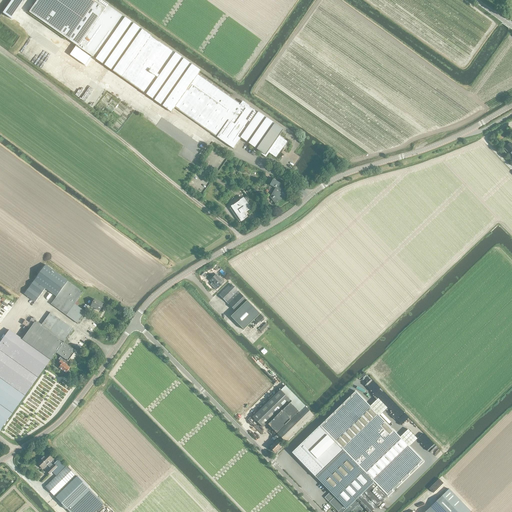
[(260,153),(265,156),(268,152),(275,157),(284,145),(285,145),(287,142),(279,136),(283,130),(243,101),(241,104),(198,74),(200,71),(108,6),(108,5),(100,0),(37,0),(29,12),(171,112),(175,107),(208,130),(217,137),(233,149),(241,138),(261,152),(260,153)]
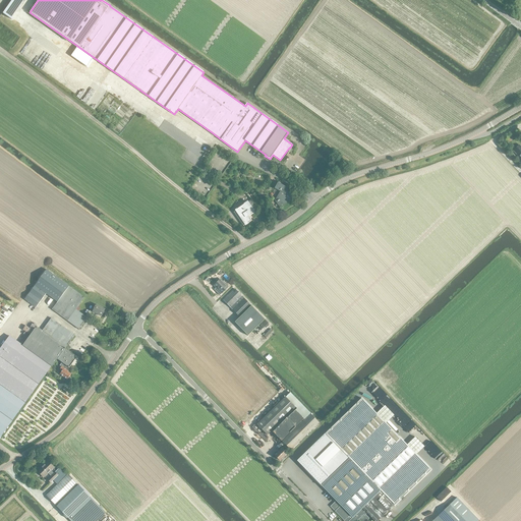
[(11,17),(18,7),(15,5),(14,6),(12,4),(13,4),(10,2),(3,12),(11,17)]
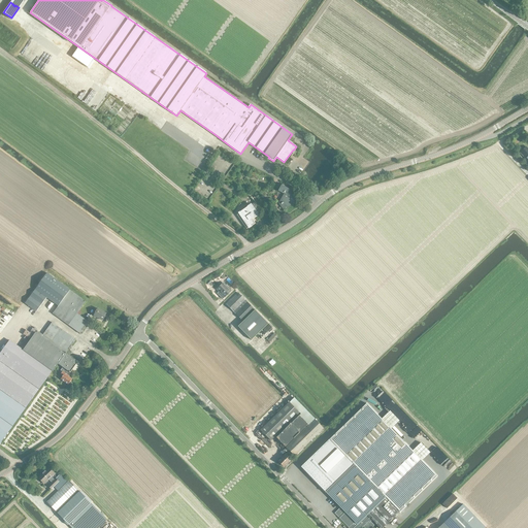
[(21,53),(25,57),(32,48),(29,45),(27,48),(25,46),(21,53)]
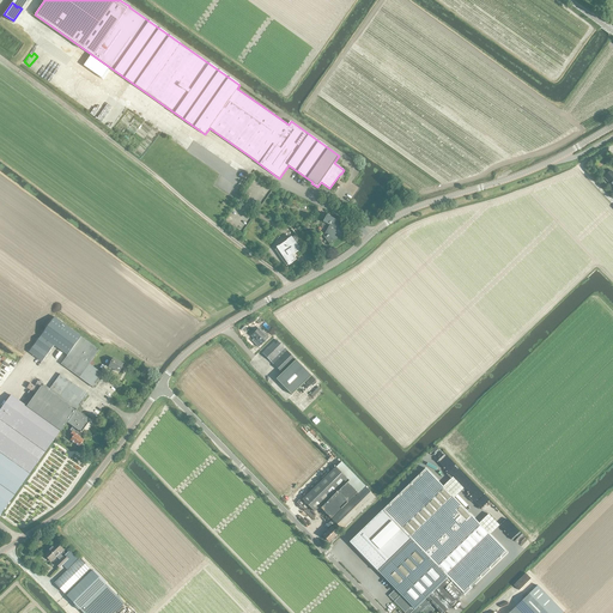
[(84,66),(102,78),(109,68),(91,56),(84,66)]
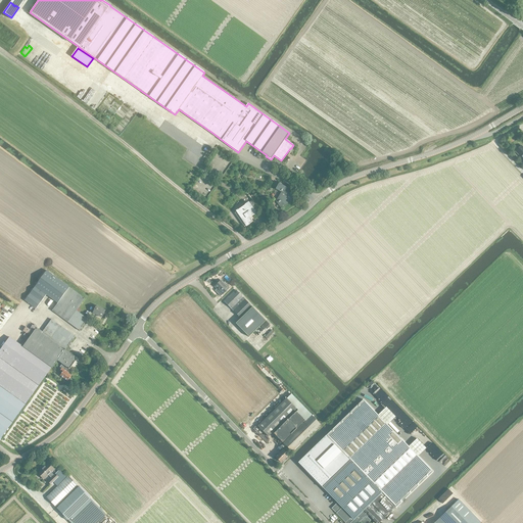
[(44,53),(37,63),(43,67),(49,56),(44,53)]
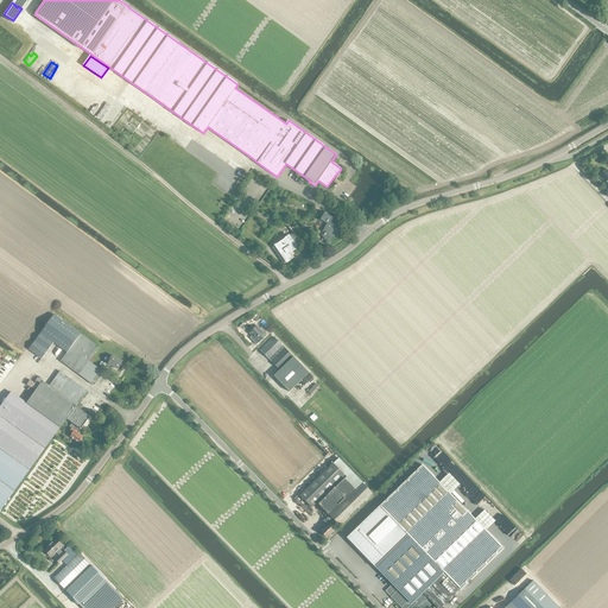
[(324,213),(321,220),(327,223),(321,234),(325,241),(333,236),(333,235),(340,230),(335,223),(336,220),(324,213)]
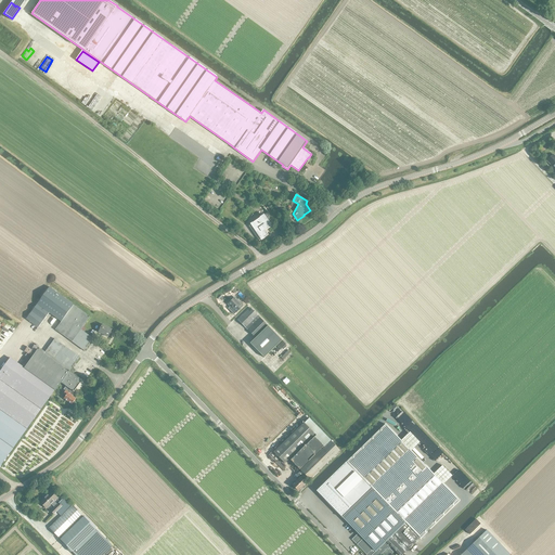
[(268,235),(265,230),(267,228),(268,229),(271,226),(270,224),(274,221),(268,213),(249,226),(259,241),(268,235)]
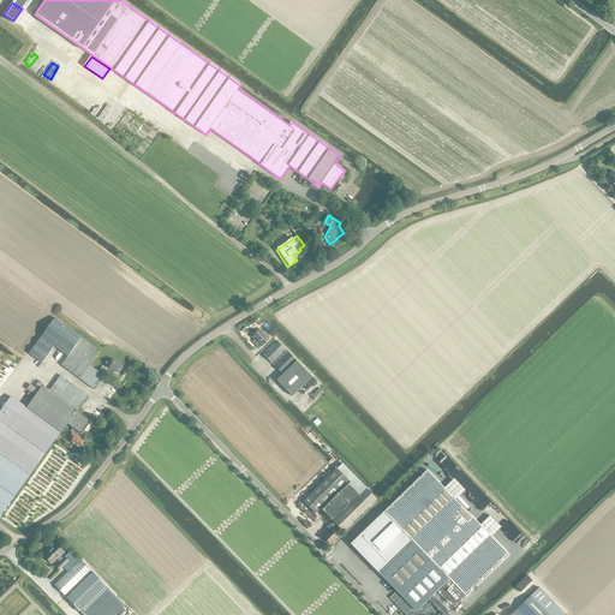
[(55,318),(41,336),(29,353),(42,363),(54,346),(69,356),(61,365),(94,388),(103,375),(90,365),(100,351),(82,338),(55,318)]
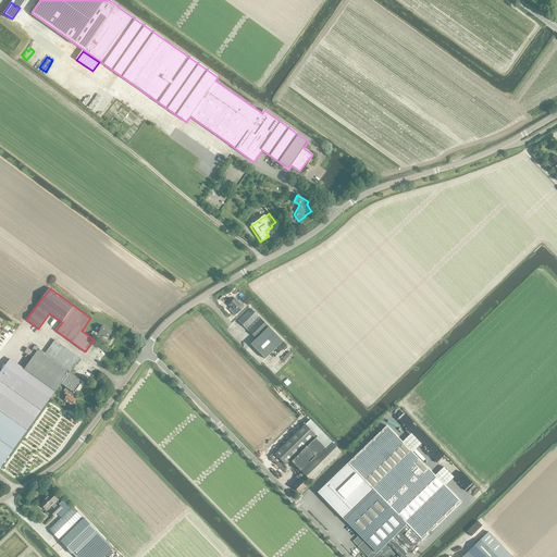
[(235,316),(244,307),(235,298),(229,305),(231,307),(229,309),(235,316)]
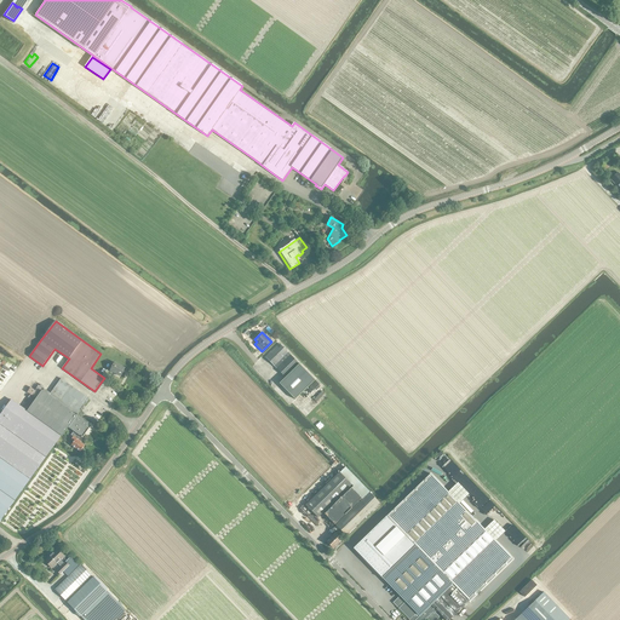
[(296,400),(315,380),(299,363),(280,344),(265,357),(285,378),(279,383),(296,400)]
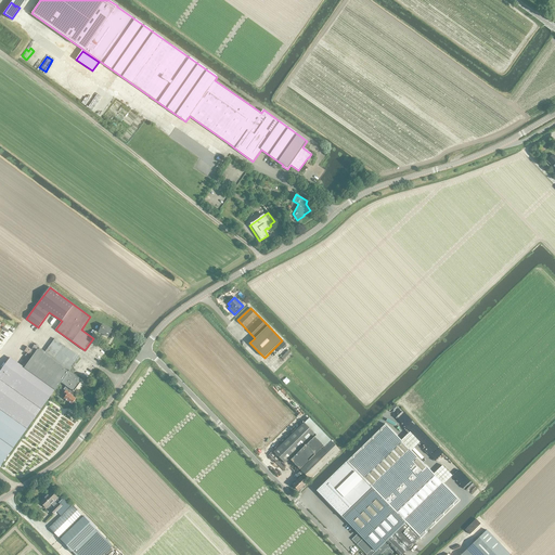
[(112,330),(102,324),(99,332),(108,337),(112,330)]
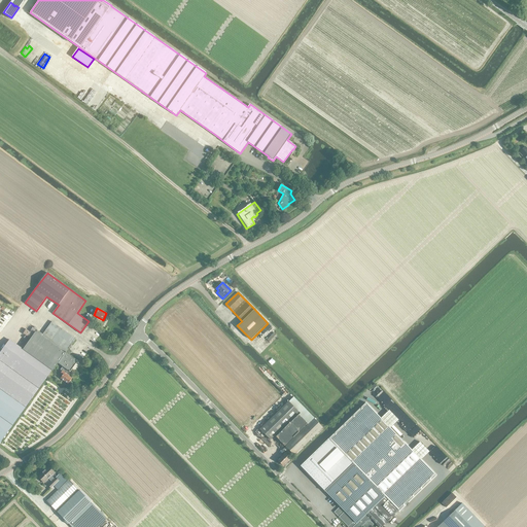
[(0,442),(53,371),(58,363),(63,366),(61,370),(62,371),(61,374),(63,376),(61,378),(68,384),(72,379),(68,376),(69,376),(66,374),(68,371),(70,372),(78,360),(66,352),(75,339),(51,321),(42,335),(37,331),(24,350),(9,340),(0,353),(0,442)]
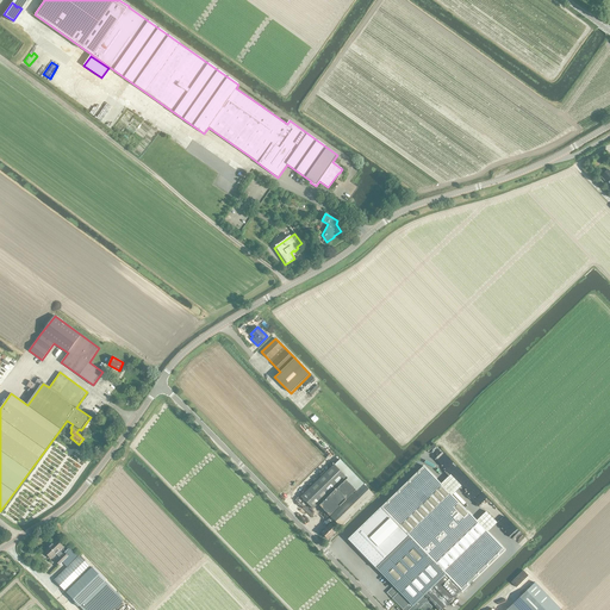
[(316,385),(309,392),(311,394),(319,387),(316,385)]
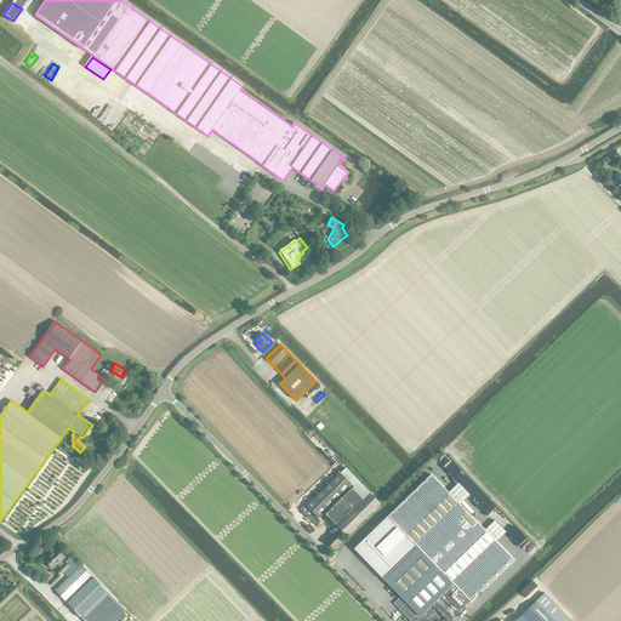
[(318,518),(352,486),(352,485),(354,486),(352,489),(335,505),(325,514),(335,525),(363,500),(370,493),(346,467),(307,506),(318,518)]
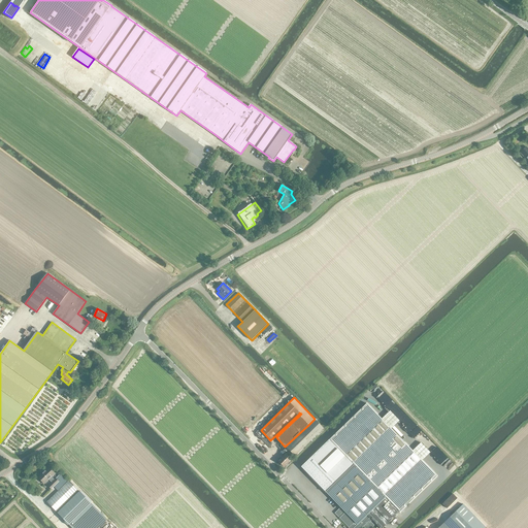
[(326,492),(342,509),(341,509),(340,509),(337,513),(340,517),(339,518),(349,527),(350,526),(351,527),(361,527),(364,525),(367,527),(368,527),(371,525),(369,523),(372,520),(377,526),(378,527),(382,527),(399,512),(400,512),(437,475),(367,403),(330,439),(345,456),(337,464),(344,471),(349,467),(351,468),(326,492)]
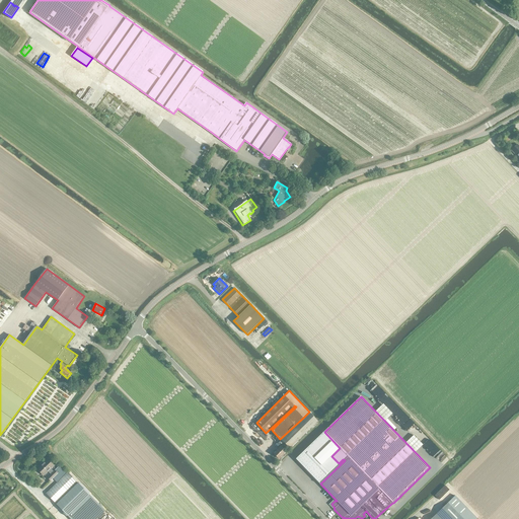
[(309,413),(281,440),(290,449),(318,422),(309,413)]
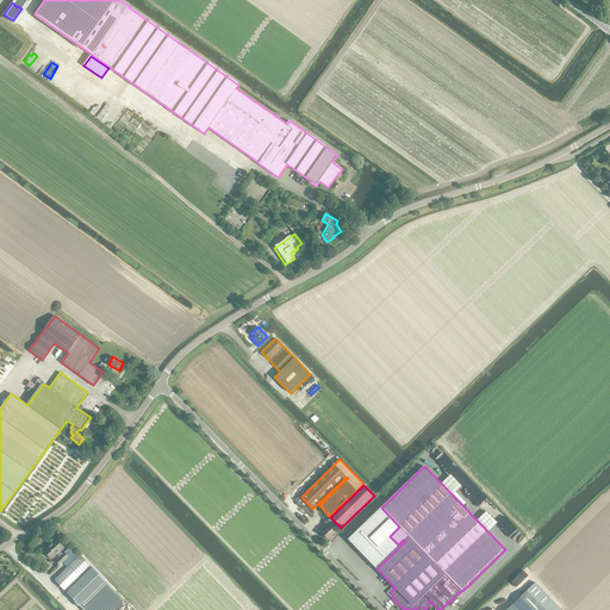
[(505,529),(511,523),(504,516),(498,521),(505,529)]
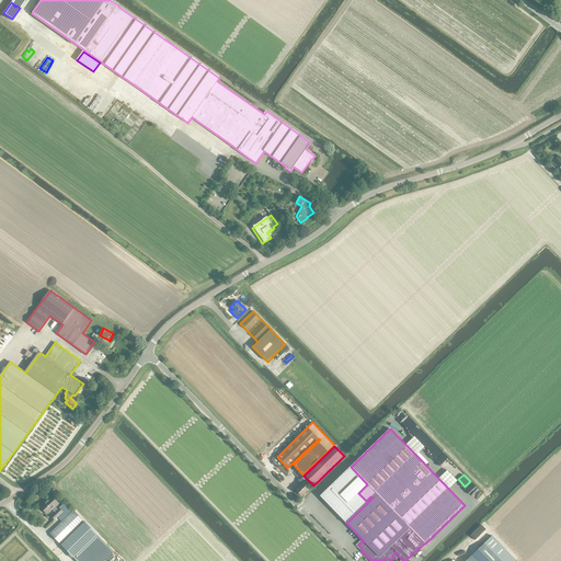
[(306,485),(308,483),(306,480),(296,491),(301,496),(309,489),(306,485)]
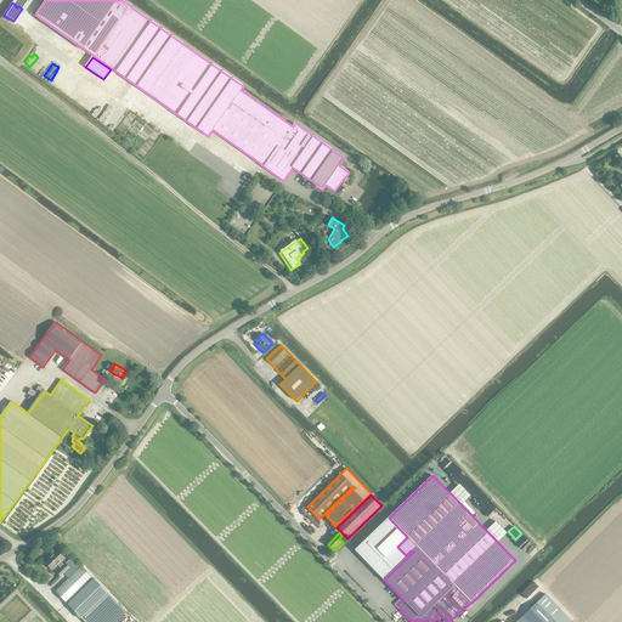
[(529,553),(535,547),(526,538),(520,546),(529,553)]
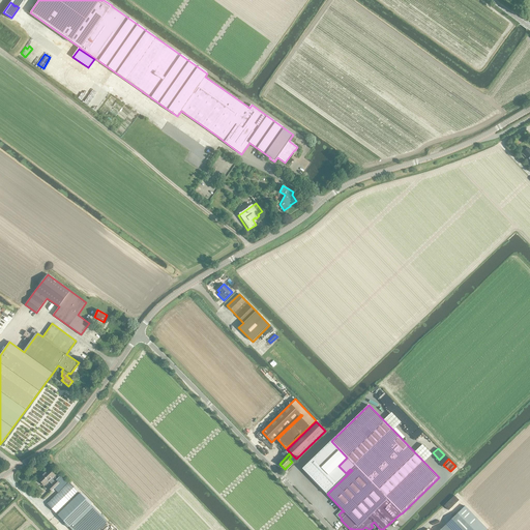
[(46,484),(49,481),(52,484),(49,488),(52,491),(59,483),(56,480),(55,481),(52,478),(54,476),(48,470),(39,478),(46,484)]
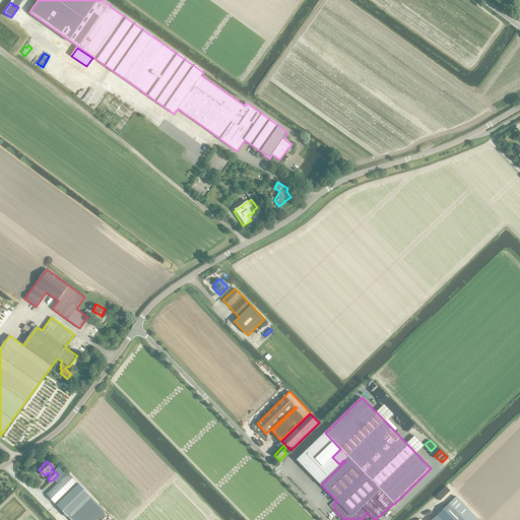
[(46,495),(56,505),(77,483),(68,473),(46,495)]
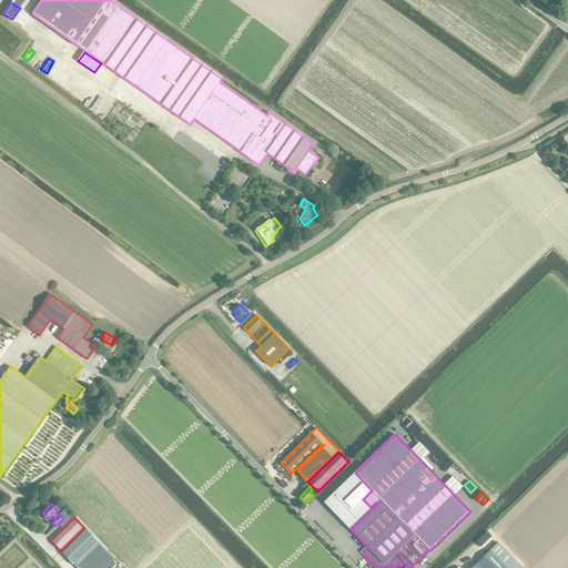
[(61,551),(74,565),(99,541),(85,528),(61,551)]
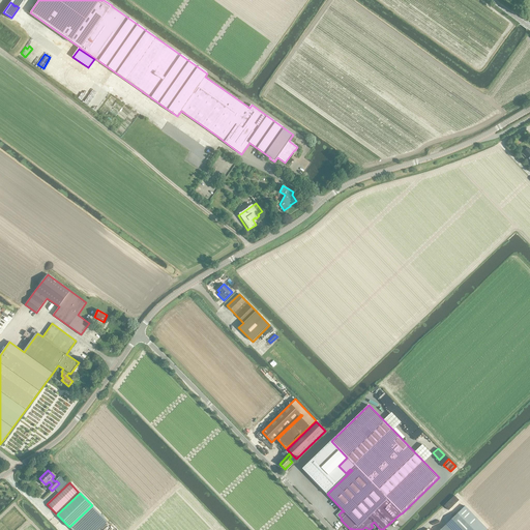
[(429,529),(428,529),(427,529),(473,529),(458,513),(440,529),(429,529)]
